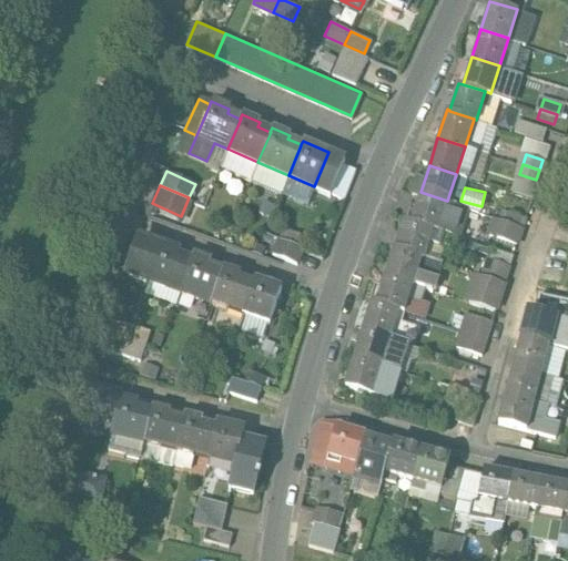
[(447,201),(421,192),(412,221),(433,227),(457,235),(466,207),(447,202),(447,201)]
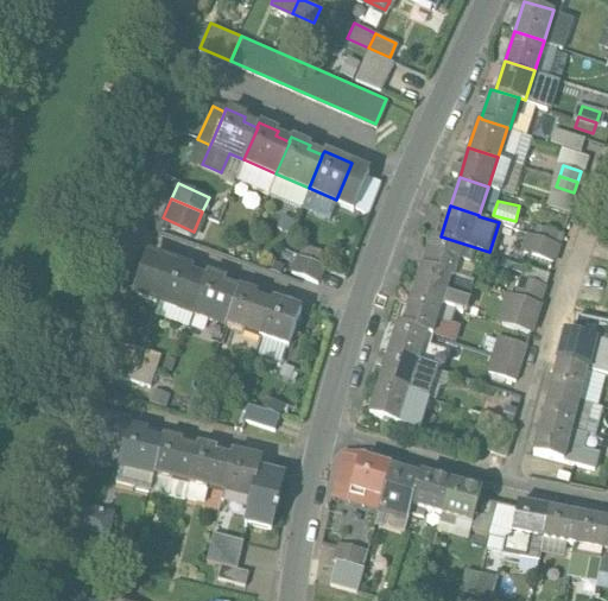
[(563,229),(538,222),(534,233),(558,240),(559,241),(563,229)]
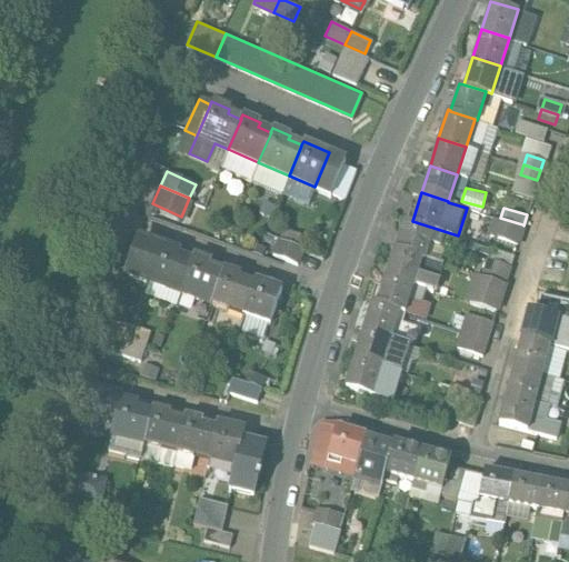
[(500,218),(495,217),(490,231),(518,240),(522,224),(500,218)]
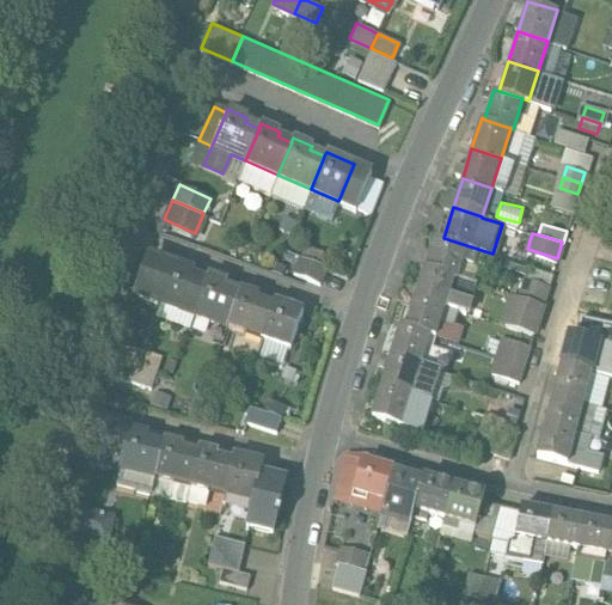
[(444,238),(438,236),(428,266),(457,275),(457,274),(466,245),(444,238)]
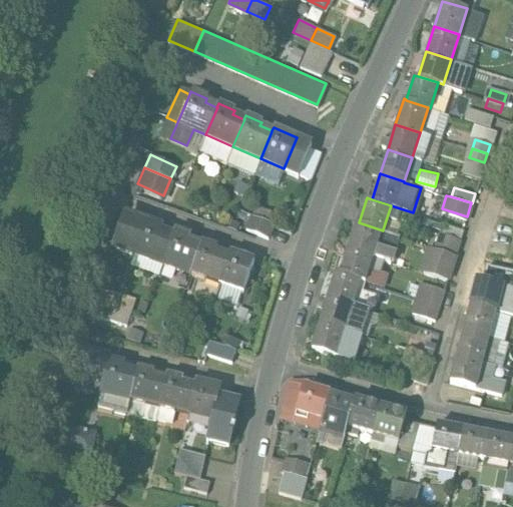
[(278,213),(258,204),(253,213),(274,221),(278,213)]
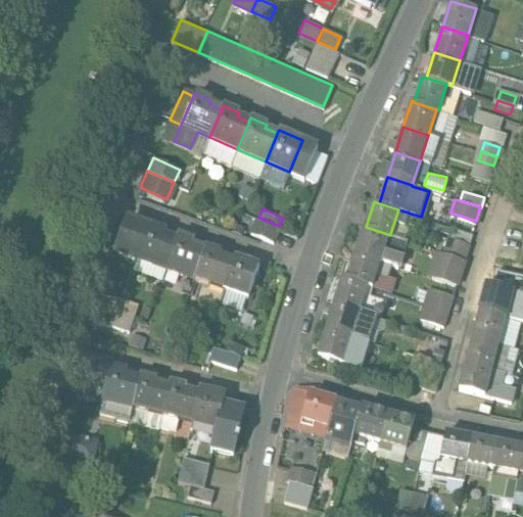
[(163,230),(128,217),(116,249),(167,267),(176,238),(175,238),(162,234),(163,230)]
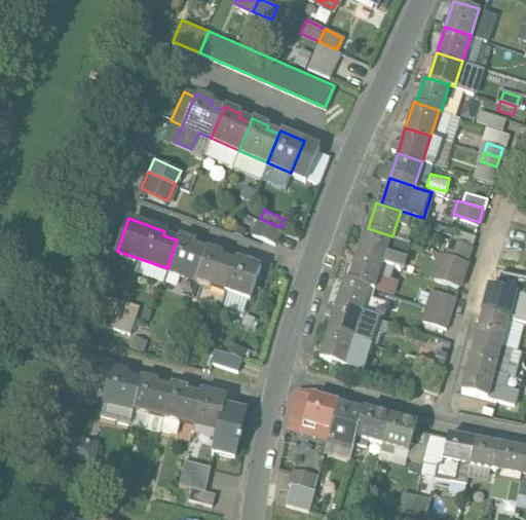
[(260,219),(258,218),(253,232),(275,242),(280,228),(280,227),(260,219)]
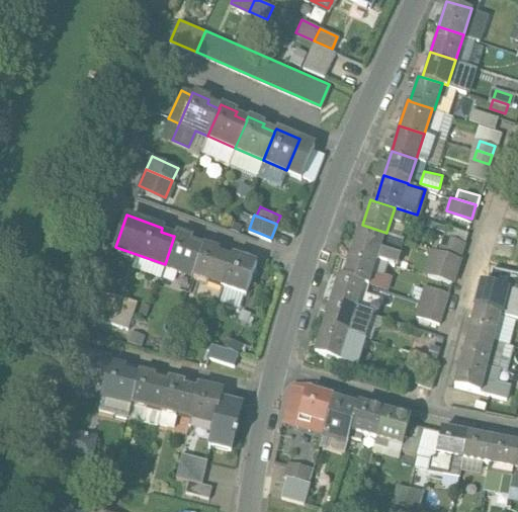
[(386,233),(362,225),(359,224),(351,249),(375,257),(395,263),(403,238),(386,232),(386,233)]
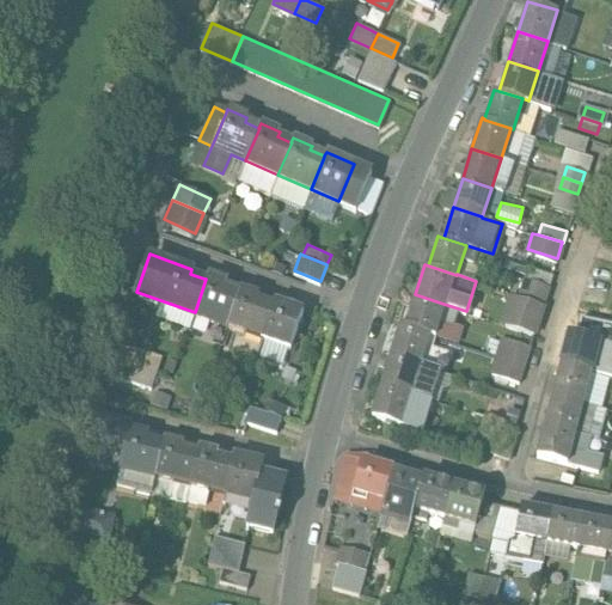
[(225,281),(207,274),(204,279),(206,279),(195,312),(227,324),(239,291),(238,291),(224,286),(225,281)]
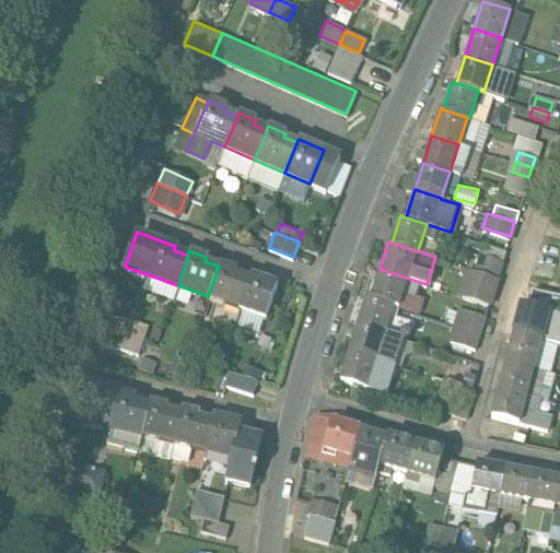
[(236,268),(220,261),(218,266),(219,266),(208,296),(240,307),(249,277),(235,272),(236,268)]
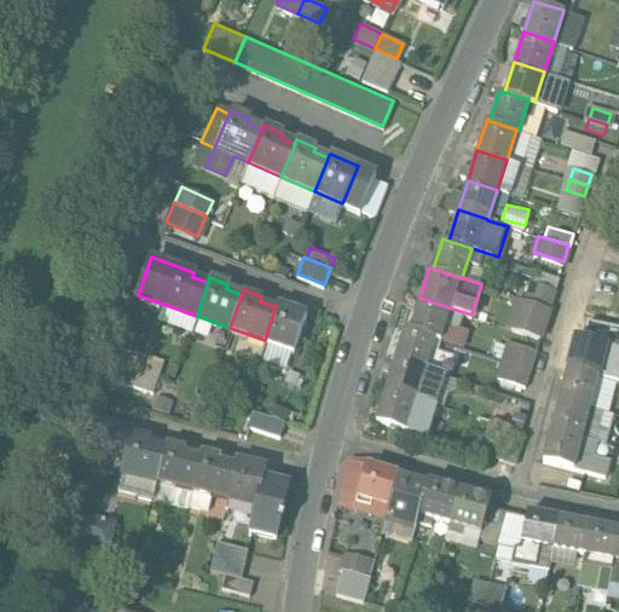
[(551,295),(533,290),(530,301),(549,306),(551,295)]
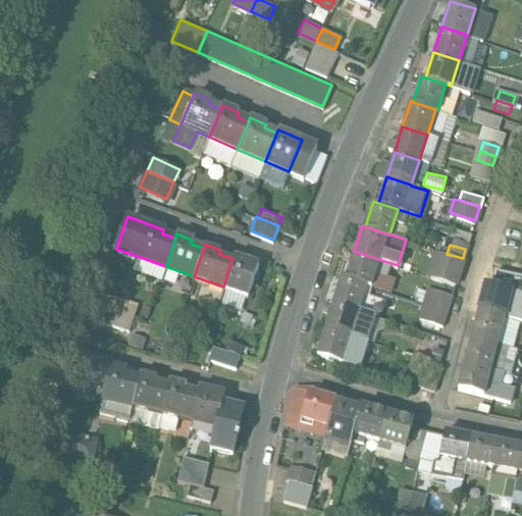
[(378,259),(354,251),(346,275),(346,276),(366,284),(370,286),(378,259)]
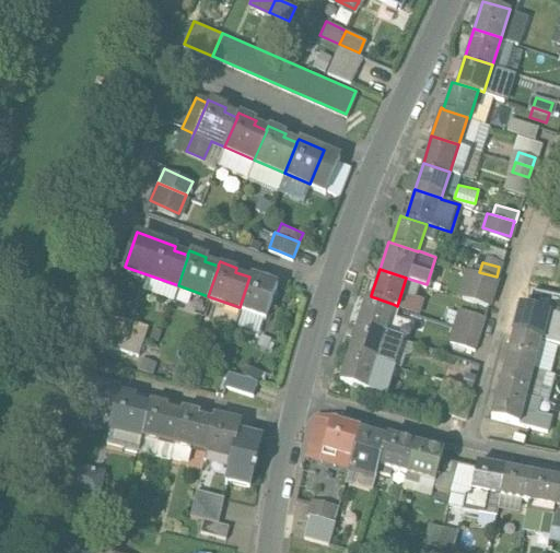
[(479,272),(470,269),(462,295),(488,303),(497,277),(479,272)]
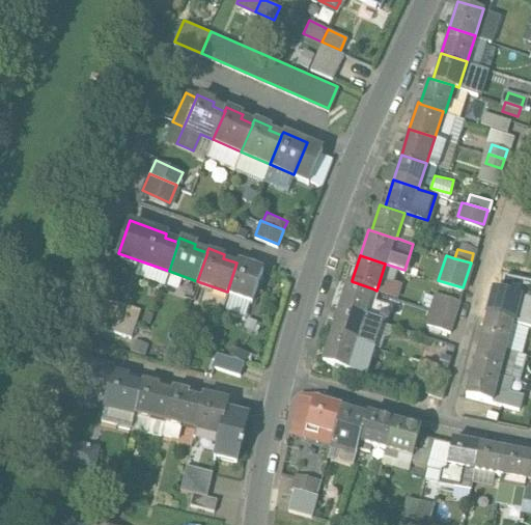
[(262,268),(238,258),(236,263),(227,292),(251,300),(262,268)]
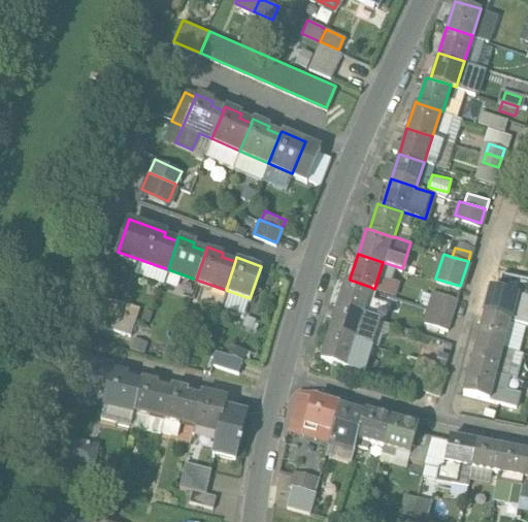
[(350,279),(345,278),(337,303),(362,312),(370,287),(350,280),(350,279)]
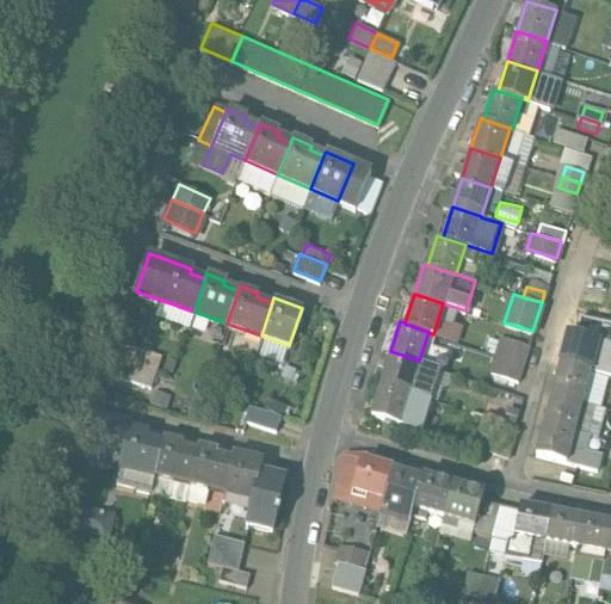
[(598,338),(568,331),(560,362),(590,369),(598,338)]
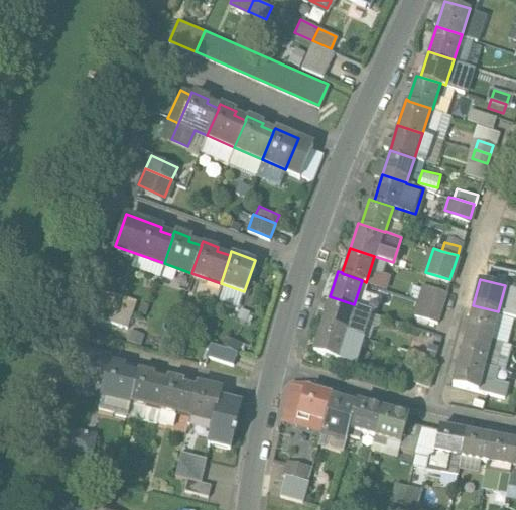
[(136,297),(109,288),(105,302),(131,311),(136,297)]
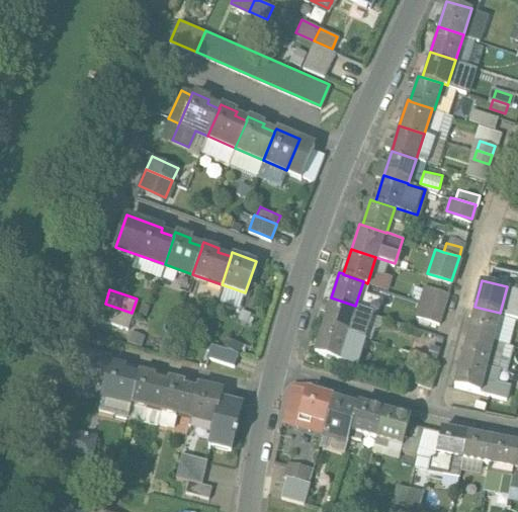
[(446,297),(431,292),(428,302),(443,307),(446,297)]
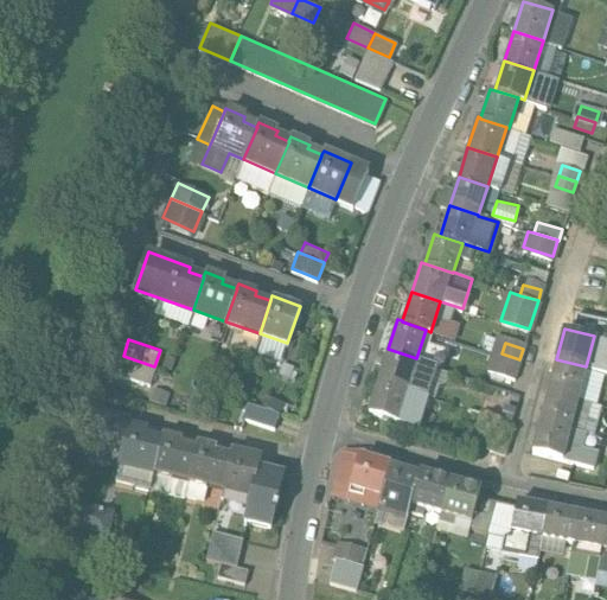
[(416,358),(388,349),(378,378),(407,388),(416,358)]
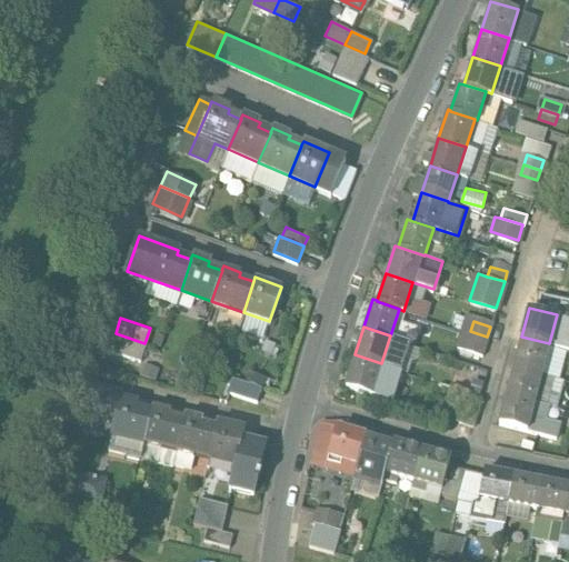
[(470,331),(468,330),(465,340),(483,347),(487,337),(470,331)]
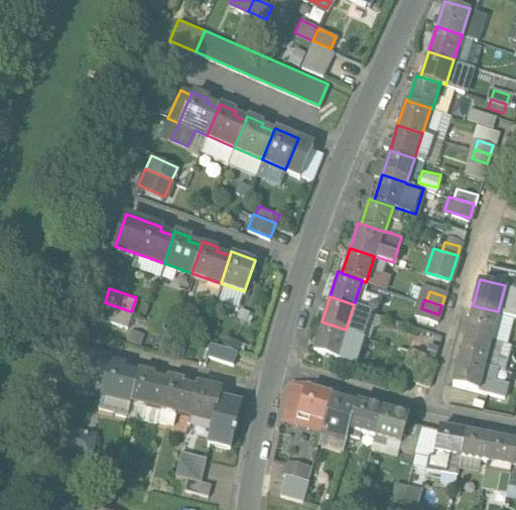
[(131,311),(105,302),(100,315),(127,325),(131,311)]
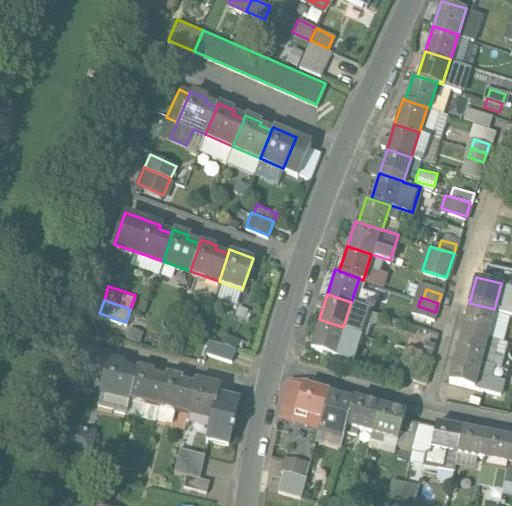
[(494,309),(469,303),(462,328),(487,334),(494,309)]
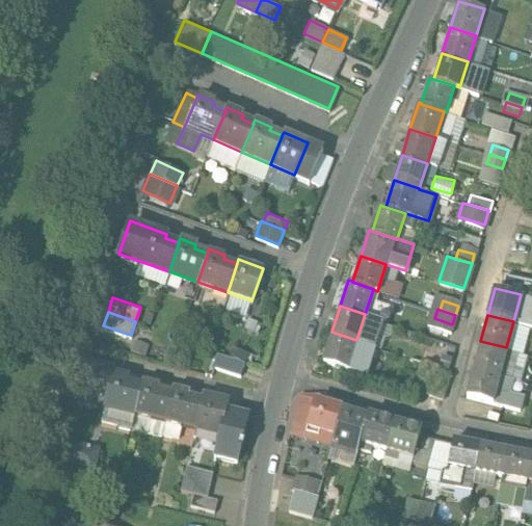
[(356,340),(331,332),(323,359),(347,366),(346,367),(366,373),(372,356),(362,351),(365,342),(356,340)]
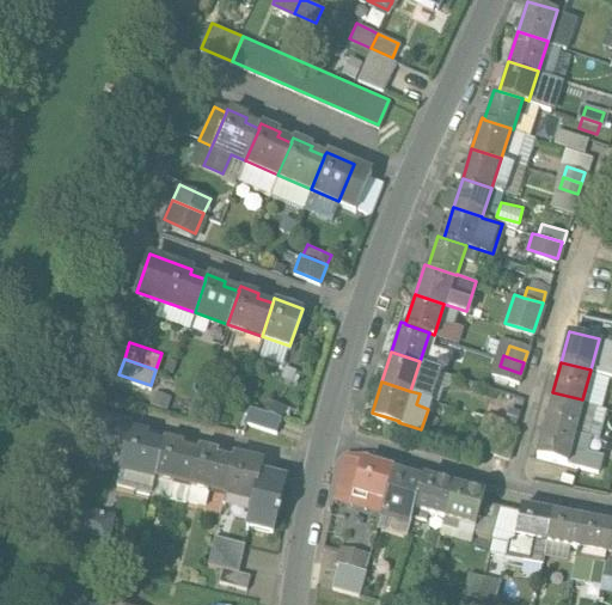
[(582,399),(552,392),(545,422),(575,431),(582,399)]
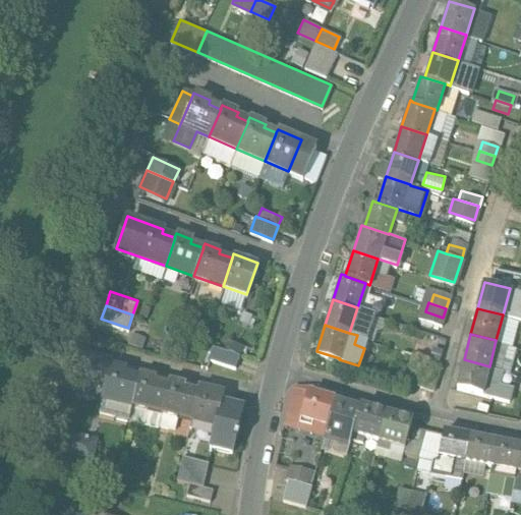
[(243,343),(228,338),(225,347),(240,352),(243,343)]
